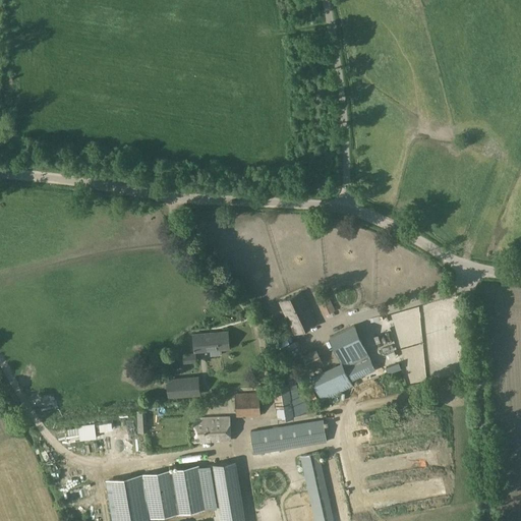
[(325,314),(333,310),(324,291),(315,295),(325,314)]
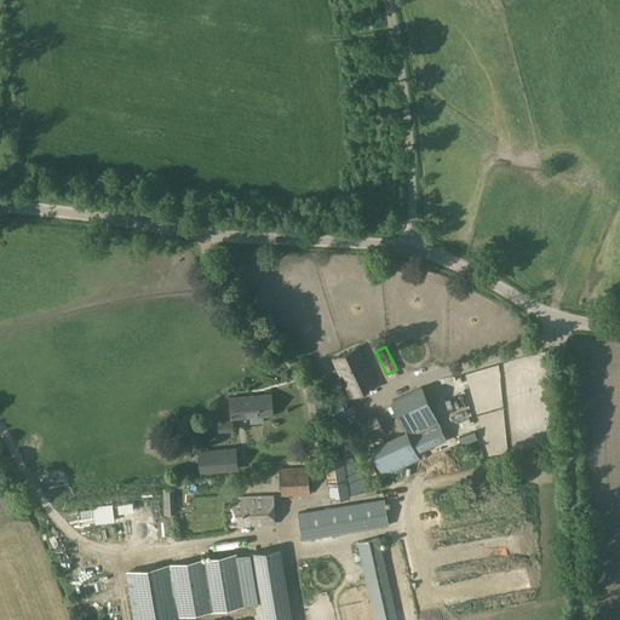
[(350,397),(375,385),(357,348),(333,360),(350,397)]
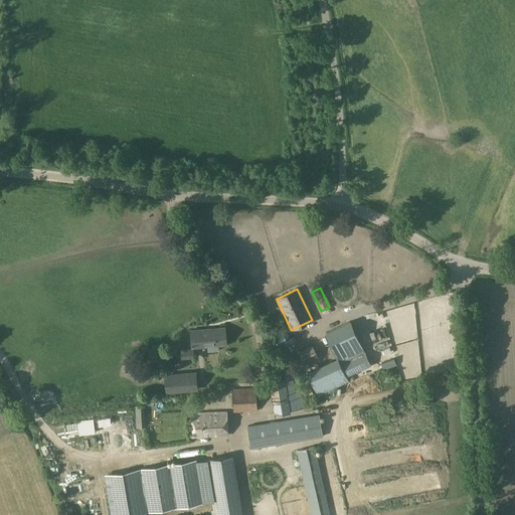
[(351,321),(326,333),(341,363),(365,351),(351,321)]
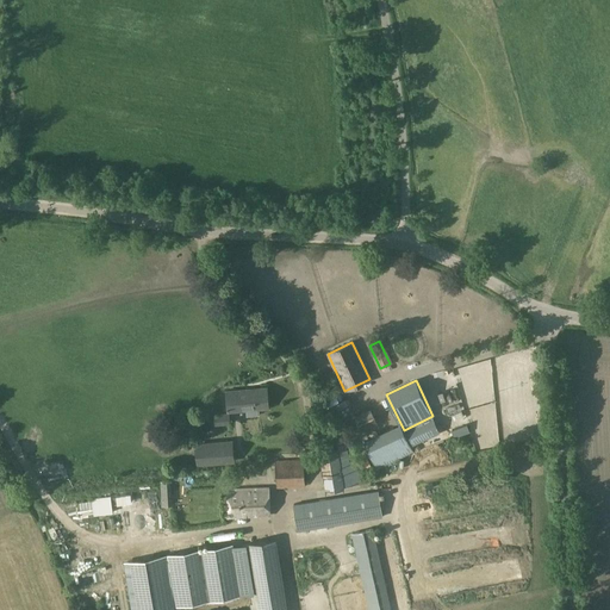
[(267,388),(225,392),(228,412),(246,410),(246,417),(260,416),(259,409),(268,408),(267,388)]
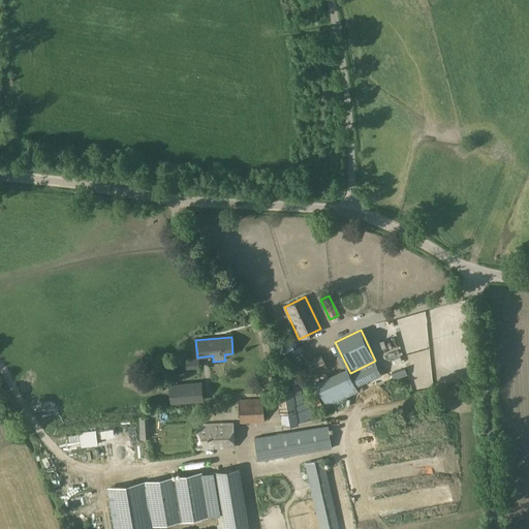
[(318,354),(304,360),(306,365),(320,360),(318,354)]
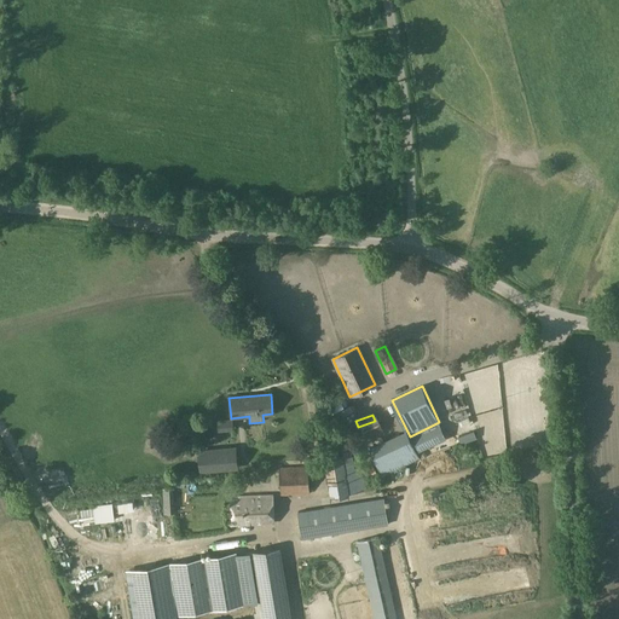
[(232,420),(217,421),(218,432),(233,431),(232,420)]
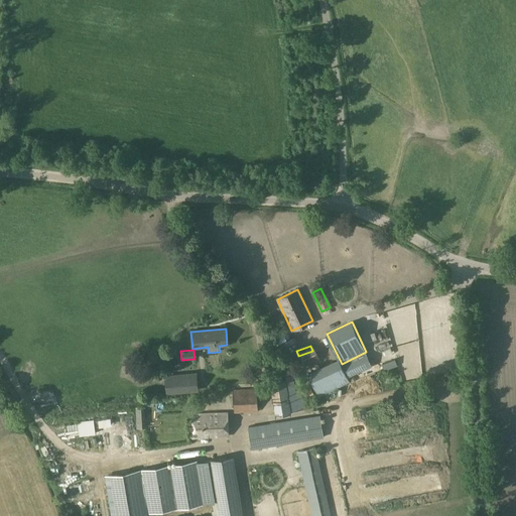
[(316,352),(302,359),(305,366),(319,359),(316,352)]
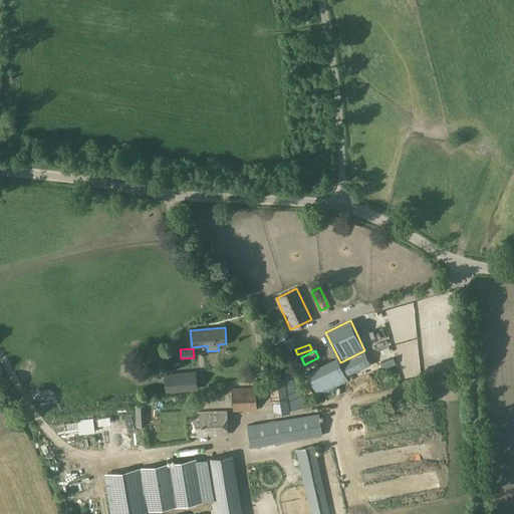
[(337,357),(306,372),(308,374),(316,392),(318,395),(348,379),(346,376),(346,375),(370,364),(367,358),(364,353),(341,364),(340,362),(337,357)]
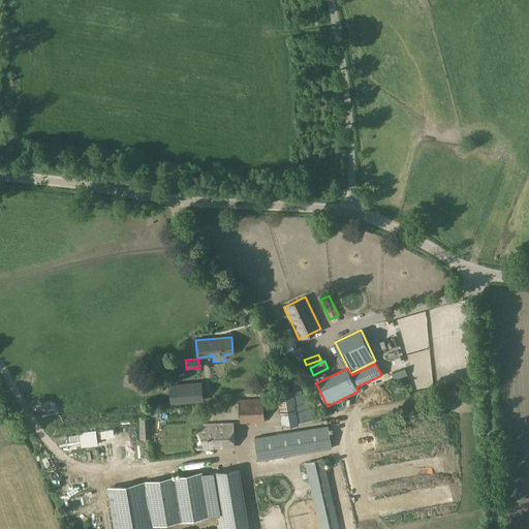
[(404,369),(392,373),(394,378),(406,374),(404,369)]
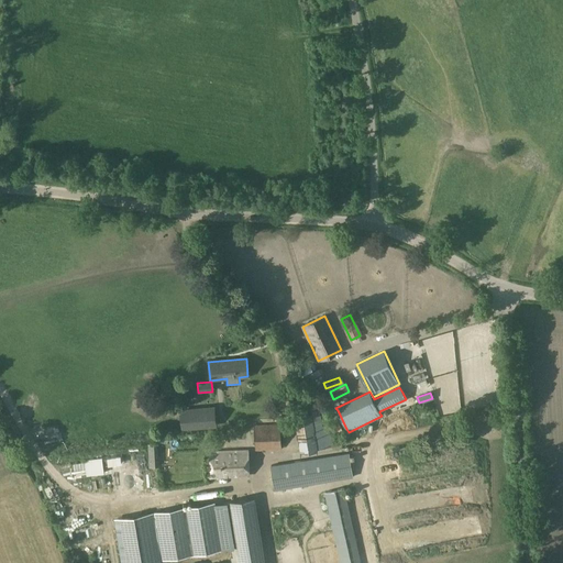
[(183,428),(213,426),(211,407),(180,409),(183,428)]
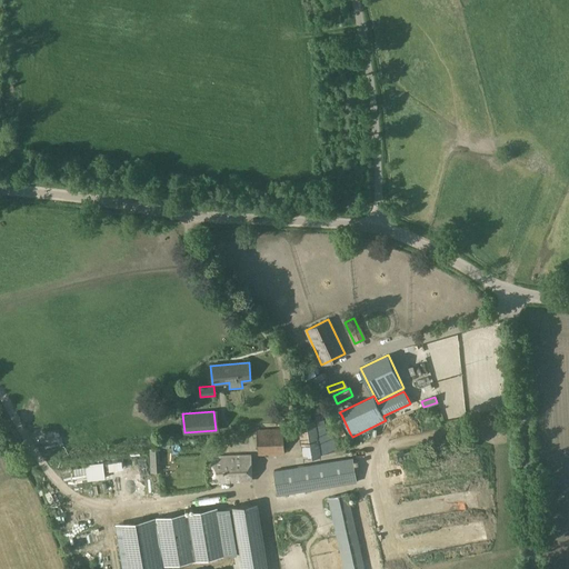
[(417,415),(405,423),(415,435),(426,426),(417,415)]
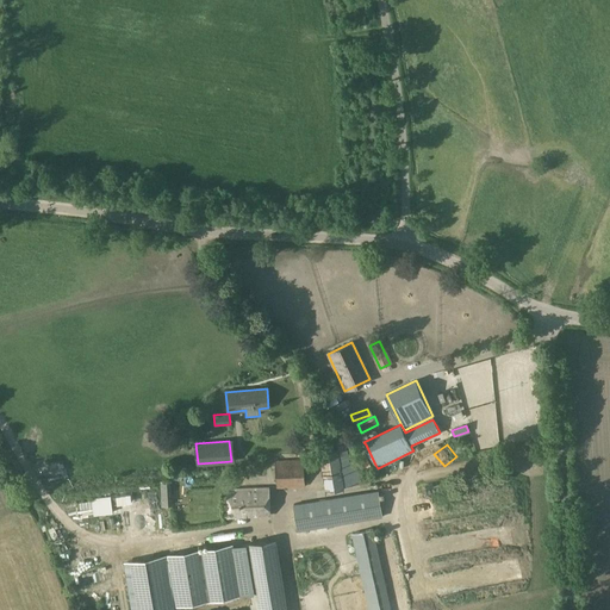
[(319,449),(321,468),(337,467),(336,447),(319,449)]
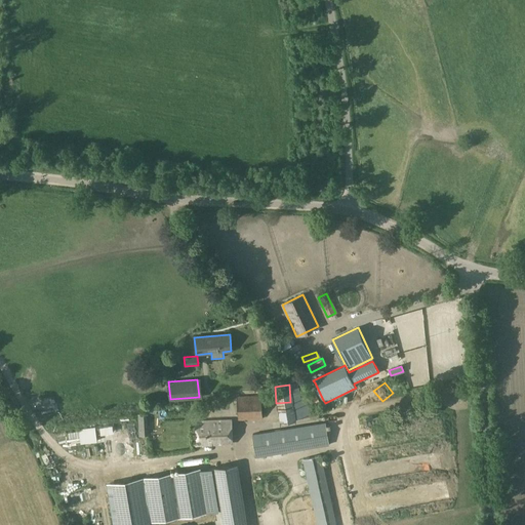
[(238,419),(263,417),(263,398),(239,399),(238,419)]
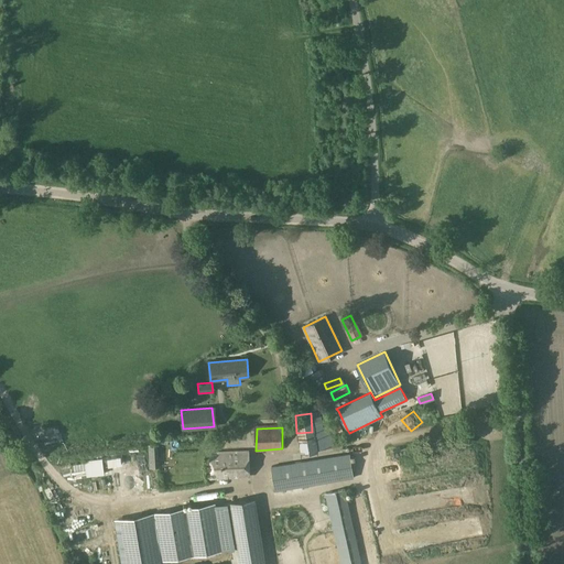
[(299,435),(300,451),(316,449),(315,435),(299,435)]
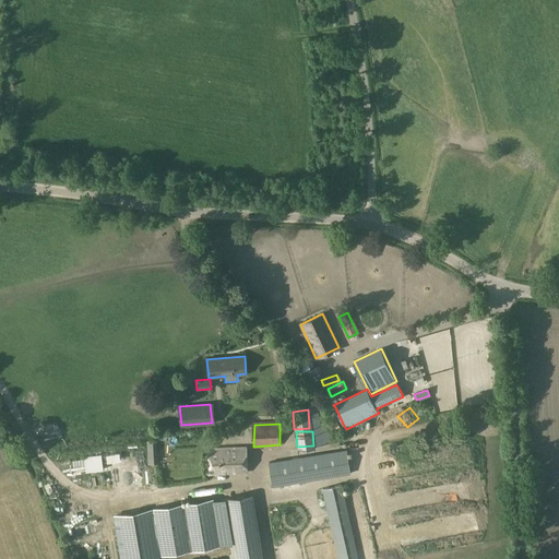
[(155,441),(146,441),(147,450),(156,450),(155,441)]
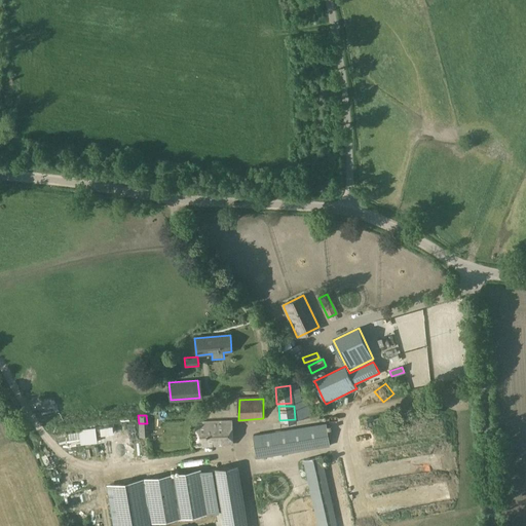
[(197,446),(232,444),(231,421),(196,422),(197,446)]
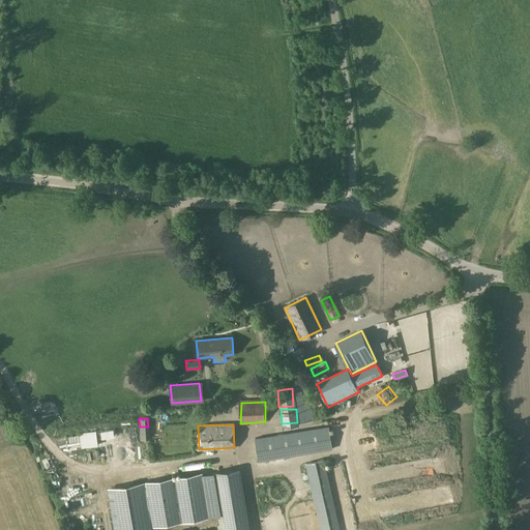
[(375,433),(378,449),(420,441),(418,433),(414,434),(412,425),(375,433)]
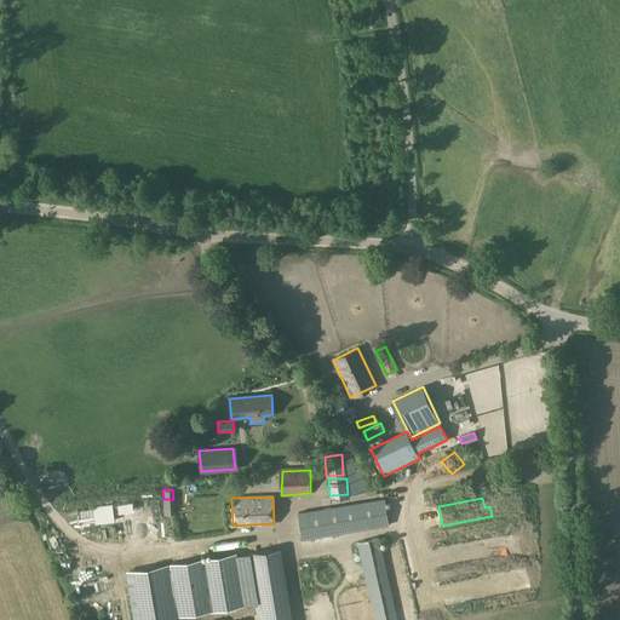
[(306,538),(389,524),(385,501),(303,516),(306,538)]
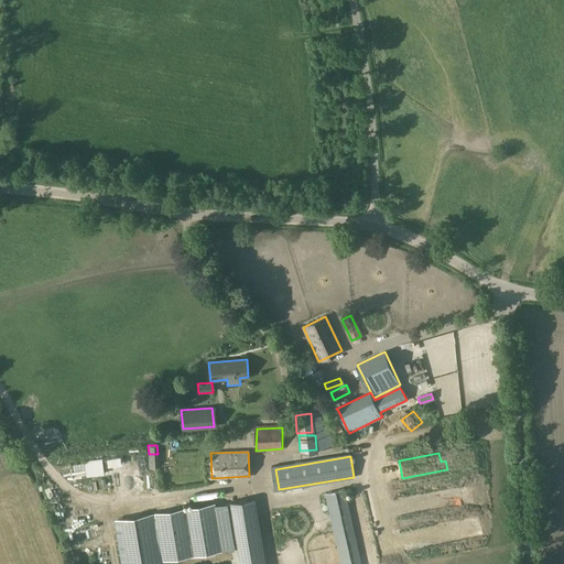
[(87,463),(86,464),(87,476),(88,475),(88,474),(102,473),(101,459),(87,461),(87,463)]
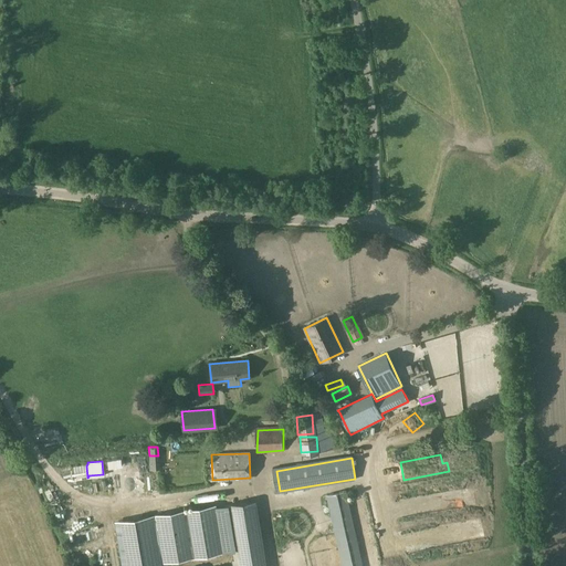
[(342,565),(362,565),(346,492),(326,496),(342,565)]
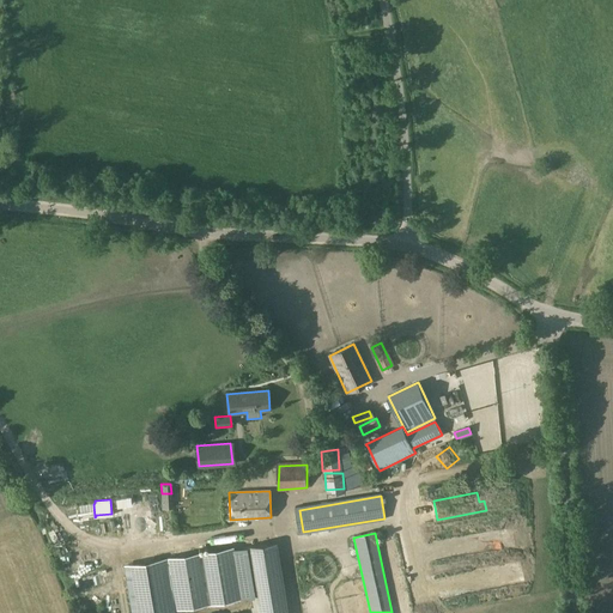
[(287,612),(275,540),(244,545),(246,547),(254,596),(256,612),(287,612)]
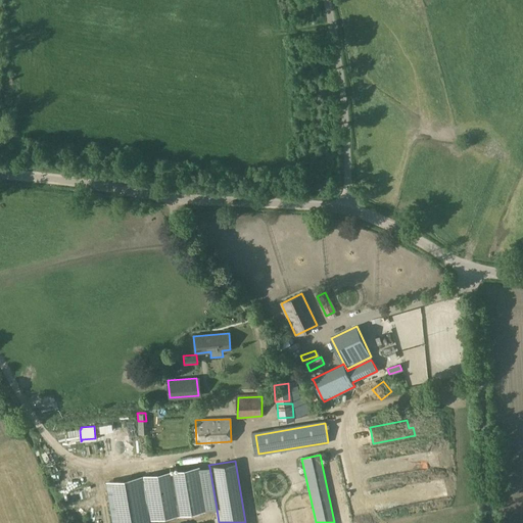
[(197,467),(144,475),(151,519),(151,521),(159,520),(164,519),(204,511),(217,509),(209,467),(197,469),(197,467)]
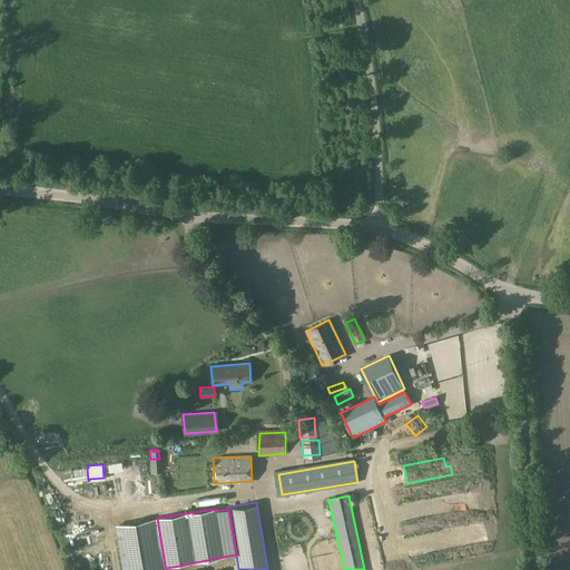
[(157,518),(115,524),(121,569),(163,569),(161,566),(165,566),(157,518)]
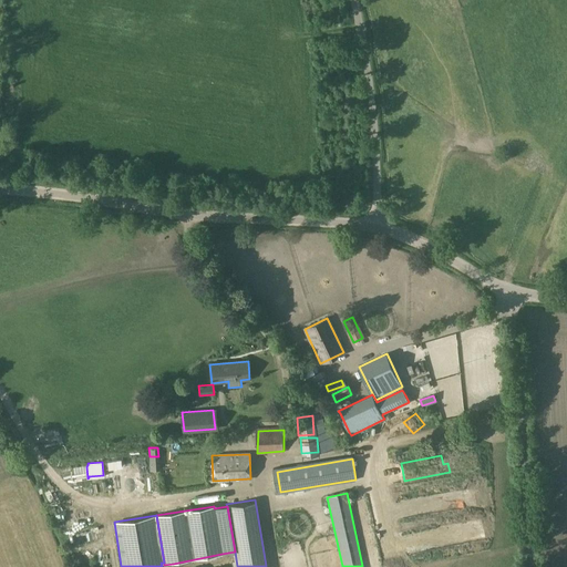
[(380,552),(383,566),(403,566),(398,546),(380,552)]
